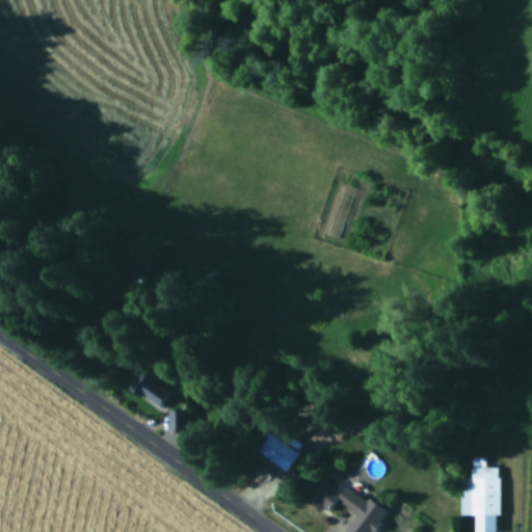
[(152,366),(134,382),(158,407),(176,391),(152,366)]
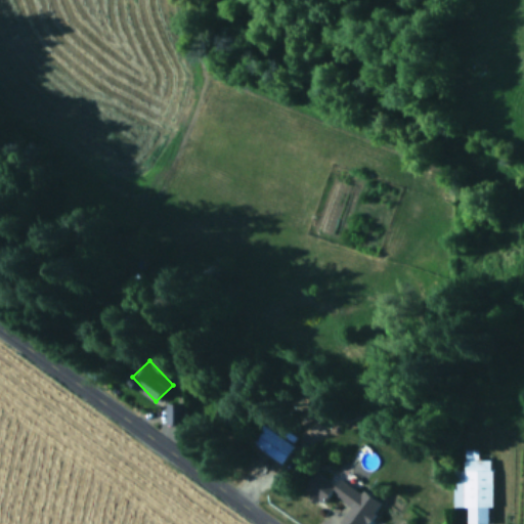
[(188,423),(189,401),(170,401),(169,422),(188,423)]
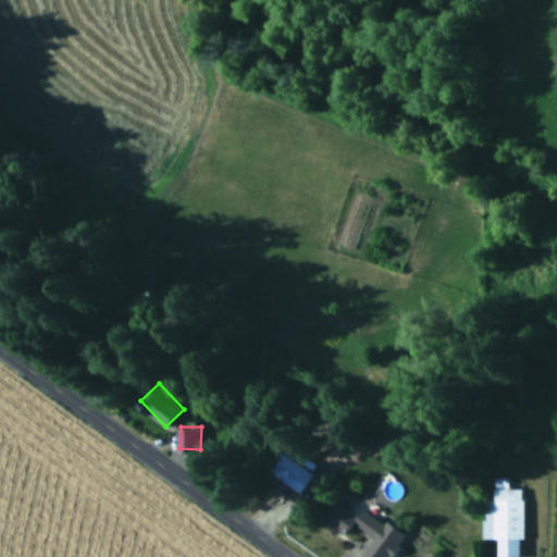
[(300,493),(313,473),(280,450),(267,470),(300,493)]
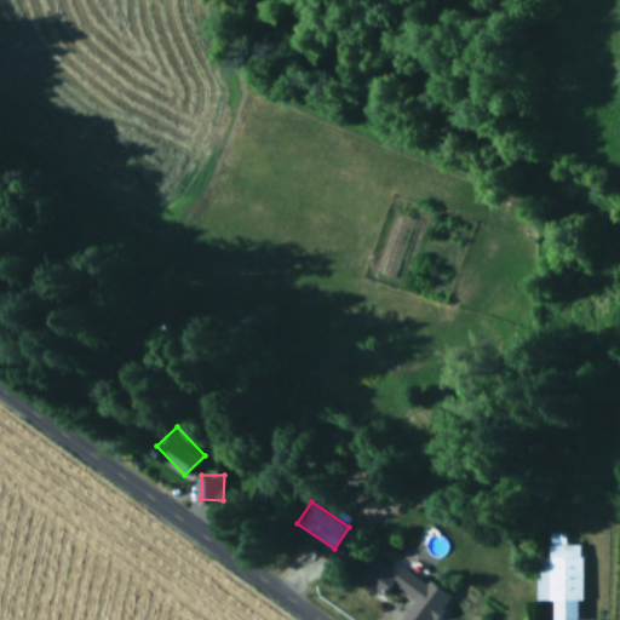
[(535,556),(537,600),(554,600),(554,619),(581,619),(580,544),(562,544),(562,556),(535,556)]
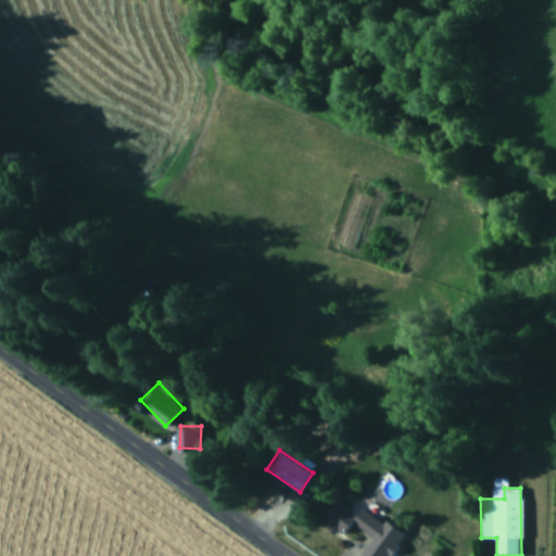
[(354,515),(337,501),(323,518),(342,534),(352,521),(373,539),(383,525),(361,506),(354,515)]
